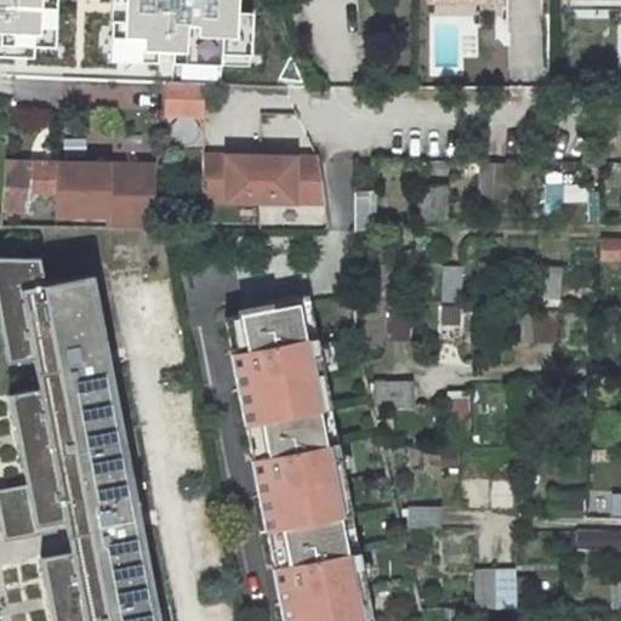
[(0,0),(0,56),(57,60),(57,0),(0,0)]
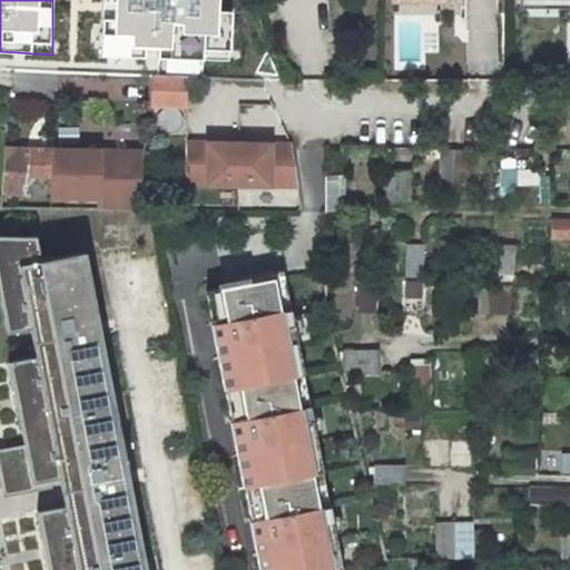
[(104,0),(102,47),(228,53),(232,11),(219,10),(218,0),(104,0)]
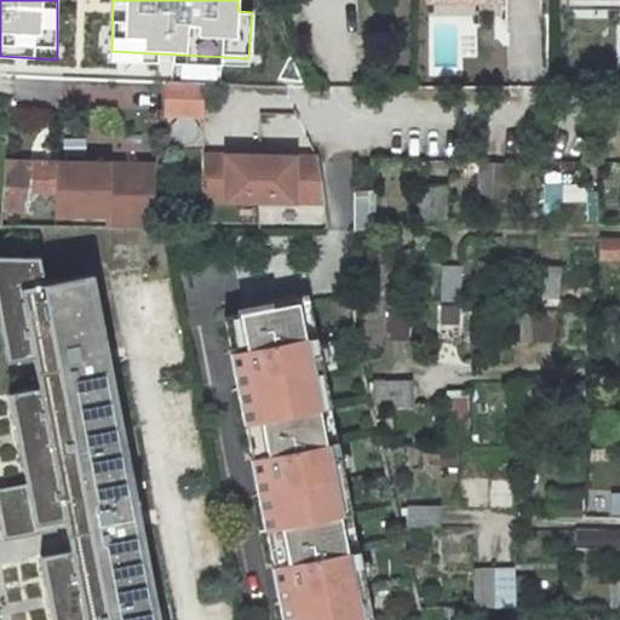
[(204,84),(168,82),(167,114),(204,114),(204,84)]
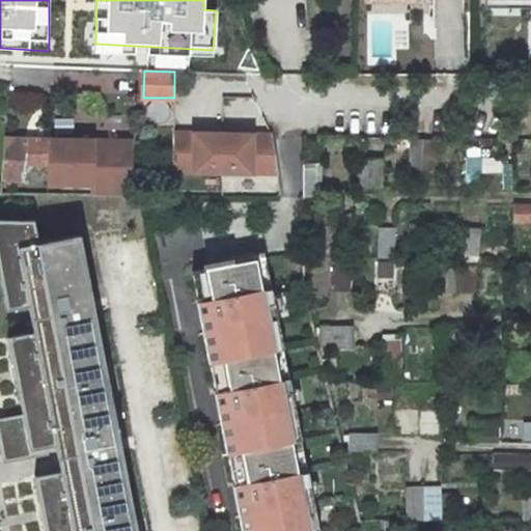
[(272,135),(173,134),(172,170),(277,170),(272,135)]
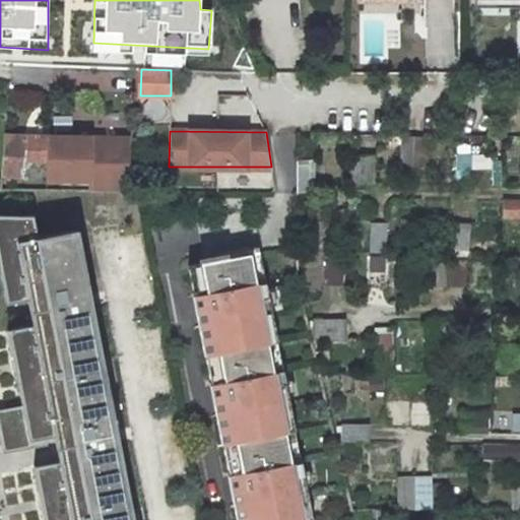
[(47,137),(3,135),(0,183),(8,183),(8,177),(22,178),(23,161),(47,163),(47,137)]
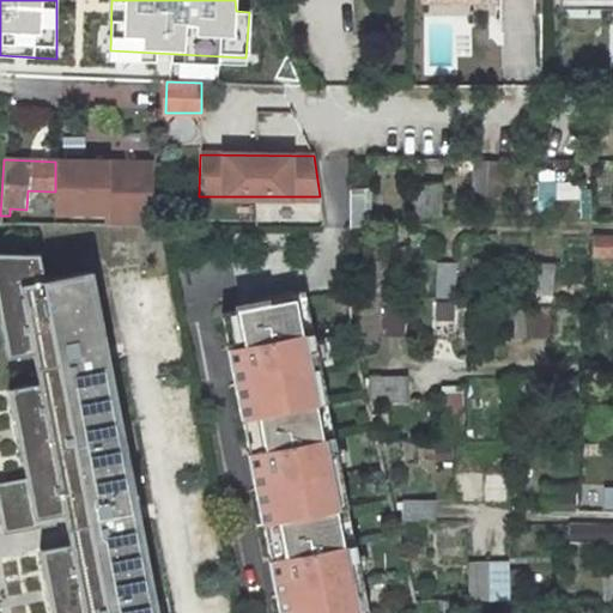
[(104,214),(104,224),(150,224),(150,163),(55,162),(55,192),(54,213),(104,214)]
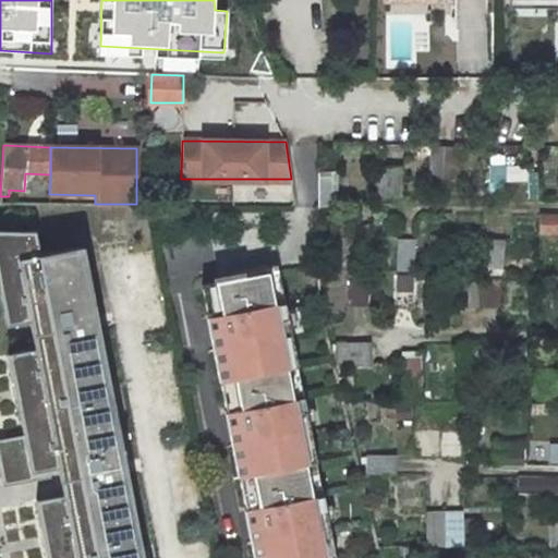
[(431,183),(453,183),(456,147),(433,147),(431,183)]
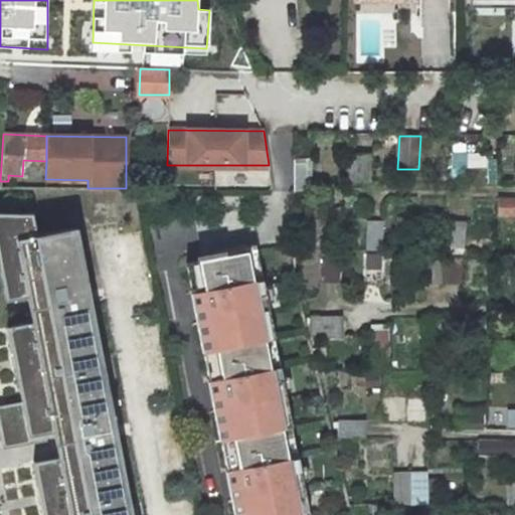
[(396,150),(397,138),(374,137),(374,151),(396,150)]
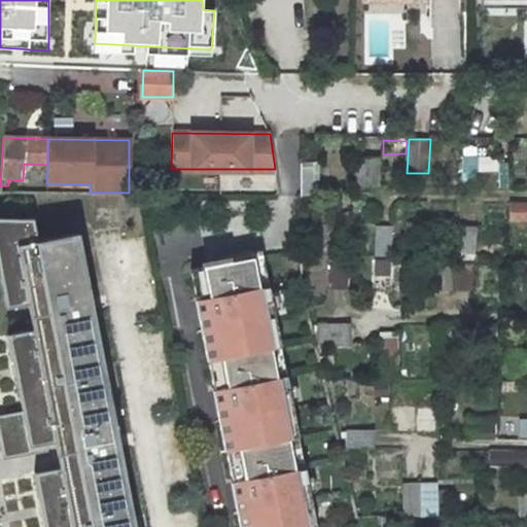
[(453,153),(464,153),(464,143),(453,143),(453,153)]
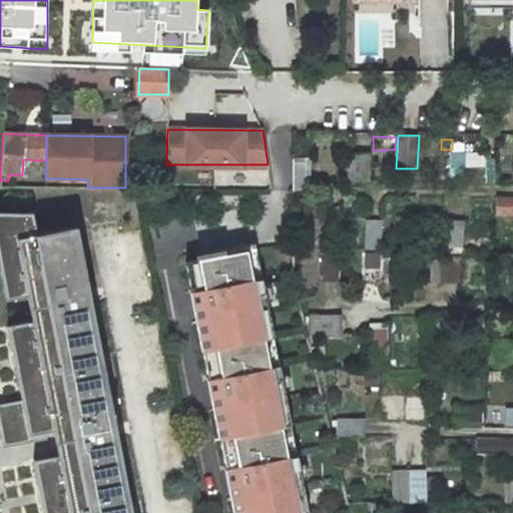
[(368,185),(368,154),(347,153),(347,185),(368,185)]
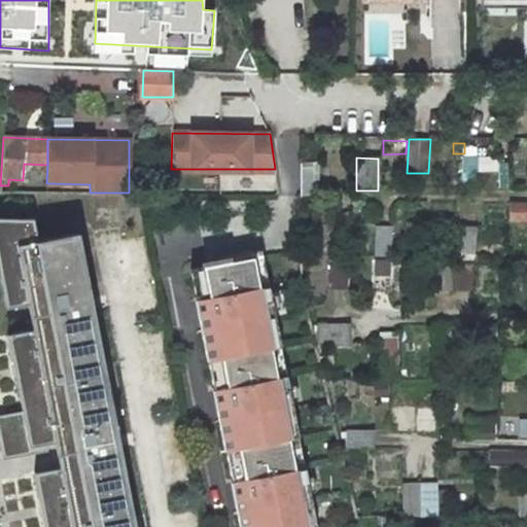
[(318,165),(301,165),(301,198),(309,198),(317,198),(318,165)]
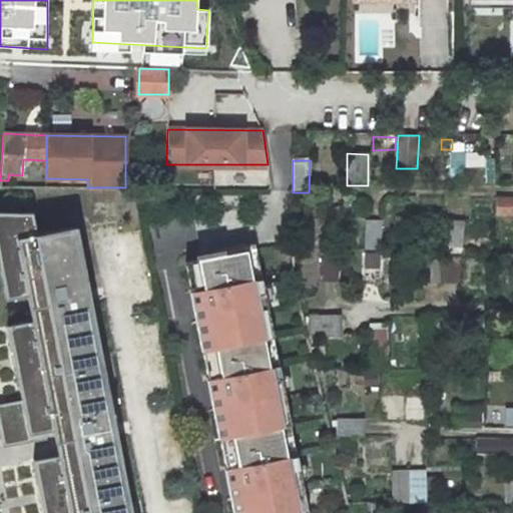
[(512,214),(512,197),(496,197),(496,214),(512,214)]
